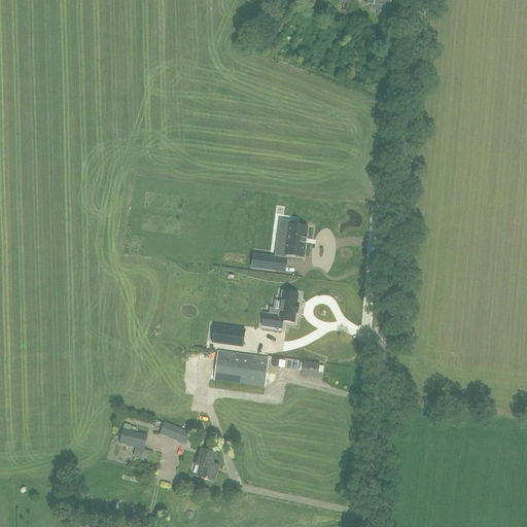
[(357,12),(359,0),(343,0),(343,3),(343,10),(357,12)]
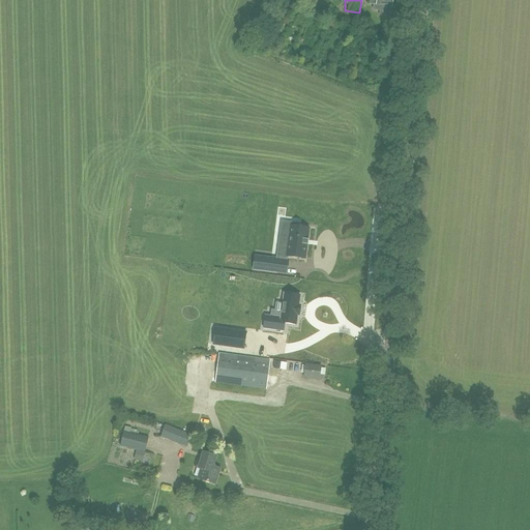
[(371,0),(371,3),(375,4),(374,9),(381,10),(380,15),(389,17),(391,6),(393,6),(393,0),(371,0)]
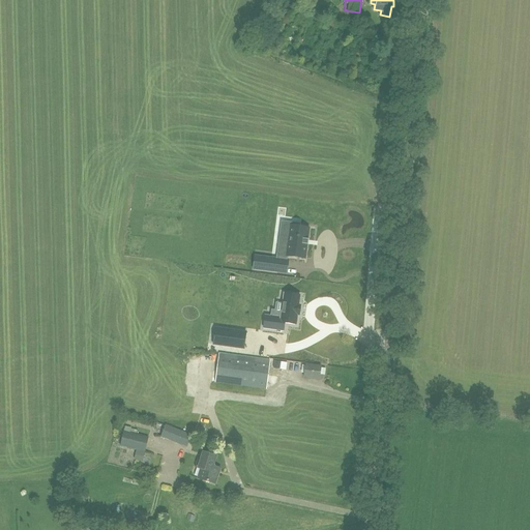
[(285,225),(283,237),(289,237),(287,257),(304,259),(306,245),(307,239),(308,229),(299,227),(285,225)]
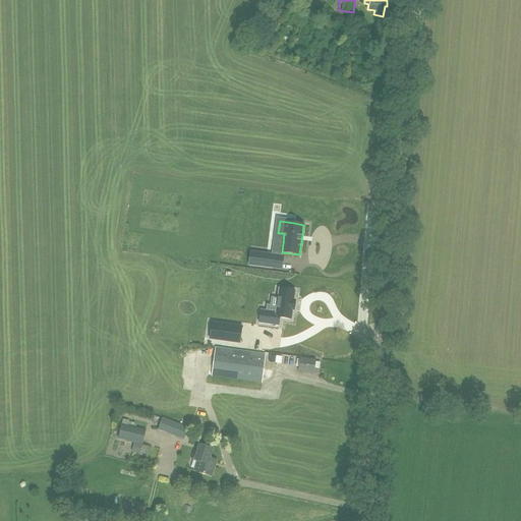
[(250,252),(248,264),(273,268),(275,255),(272,254),(250,252)]
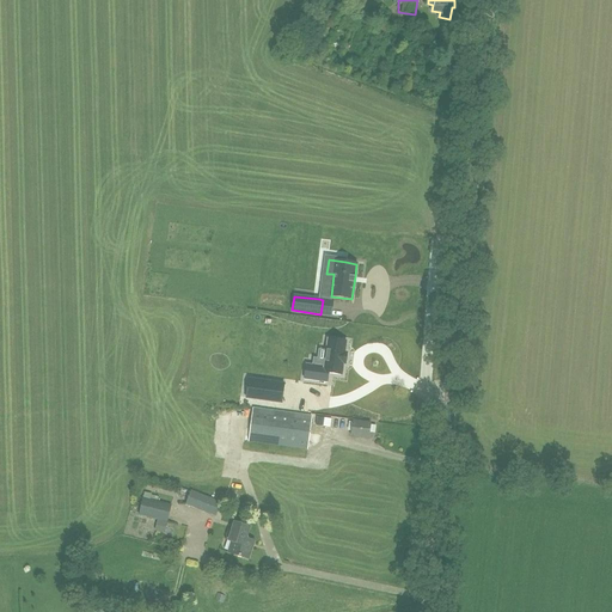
[(306,365),(305,379),(328,383),(329,373),(342,374),(343,363),(346,365),(347,353),(344,353),(346,342),(329,340),(326,350),(324,367),(312,366),(306,365)]
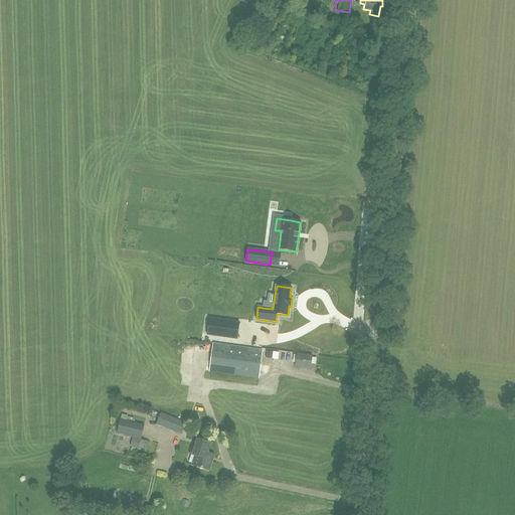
[(209,319),(207,335),(237,339),(239,323),(209,319)]
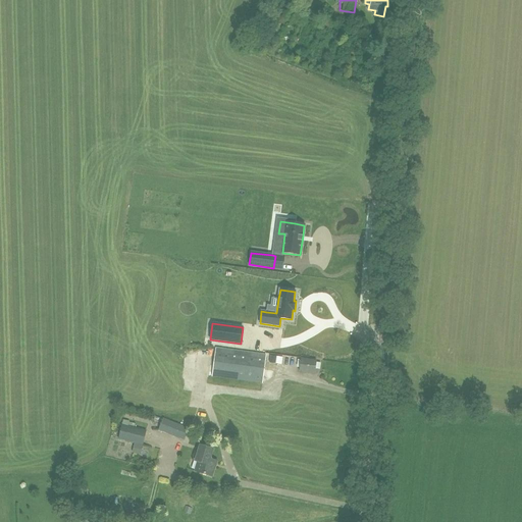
[(296,347),(321,347),(322,336),(296,336),(296,347)]
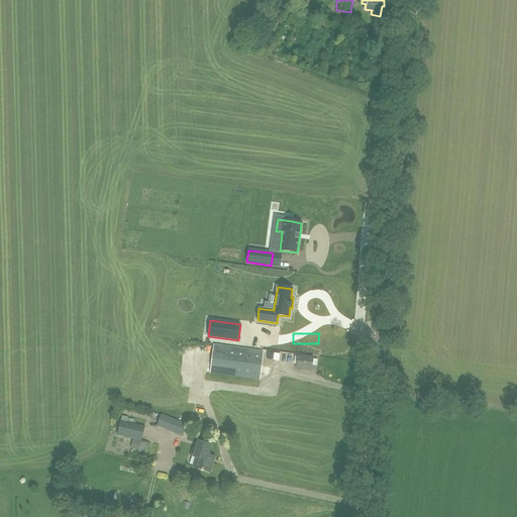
[(214,344),(211,373),(260,380),(264,351),(214,344)]
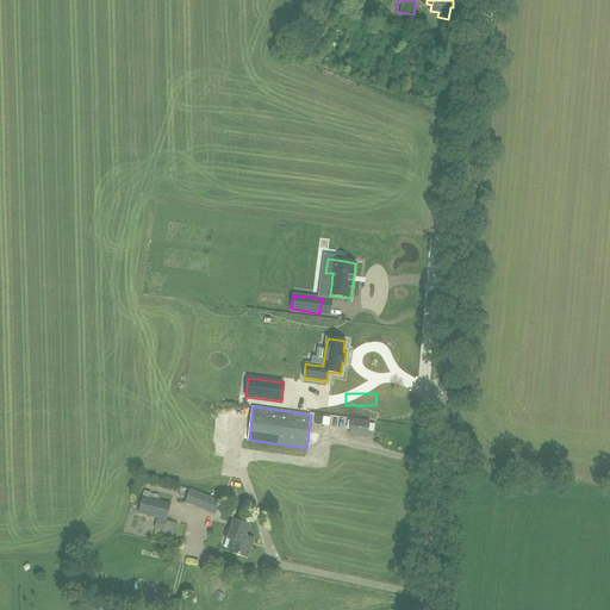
[(353,419),(352,436),(369,439),(372,422),(363,421),(356,419),(353,419)]
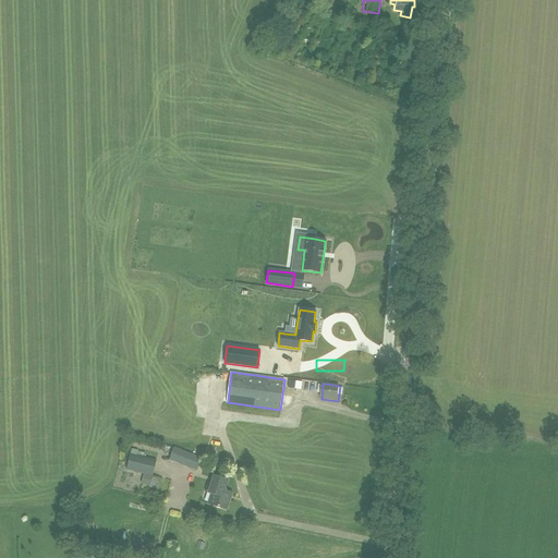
[(202,459),(176,447),(170,461),(196,471),(202,459)]
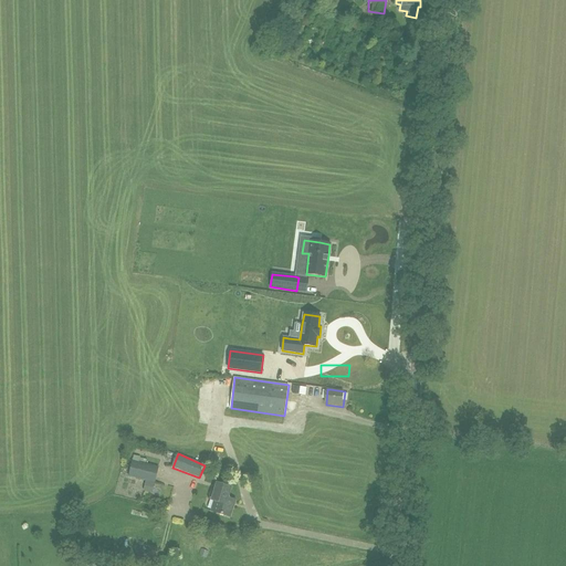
[(159,467),(133,461),(128,477),(154,483),(159,467)]
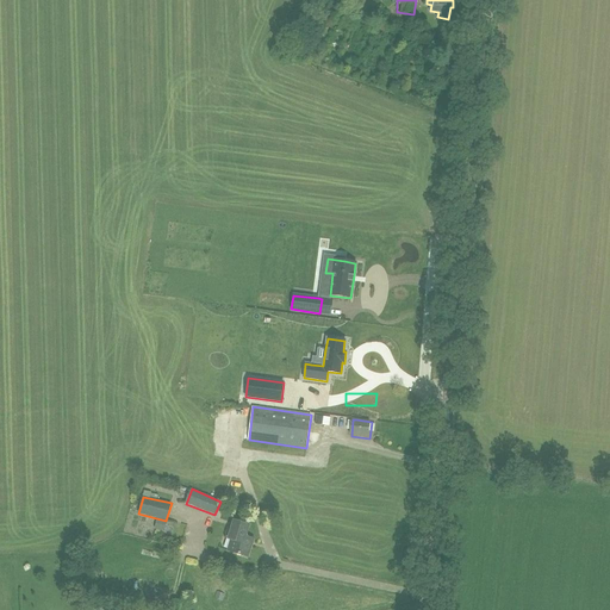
[(228,527),(228,530),(225,537),(231,540),(228,552),(248,558),(255,539),(246,536),(249,524),(235,521),(232,529),(228,527)]
